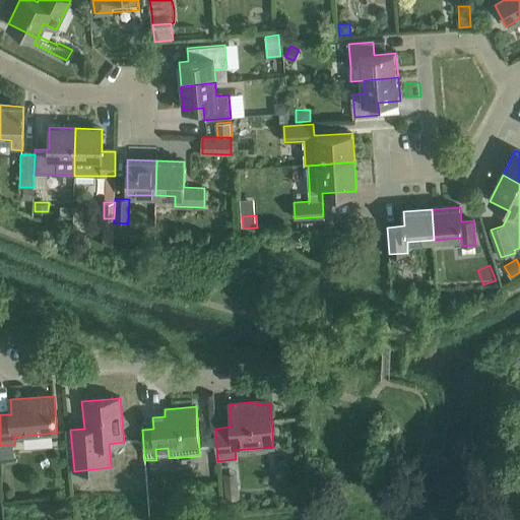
[(13,471),(12,454),(1,455),(2,472),(13,471)]
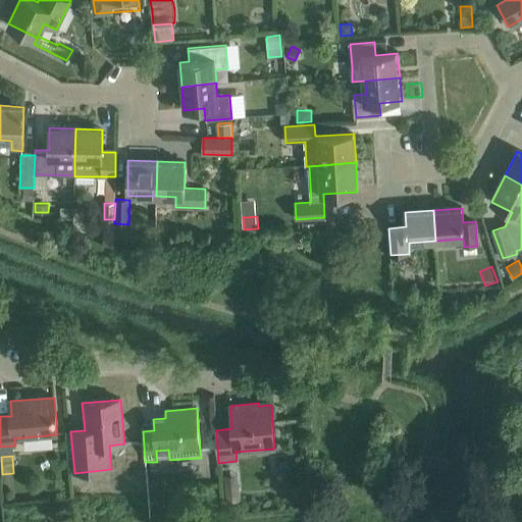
[(239,486),(225,487),(226,500),(240,499),(239,486)]
